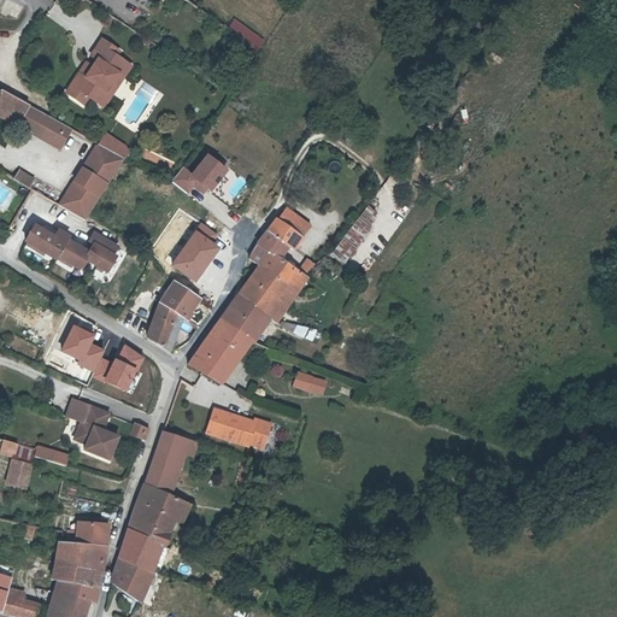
[(251,46),(257,36),(235,21),(228,29),(251,46)]
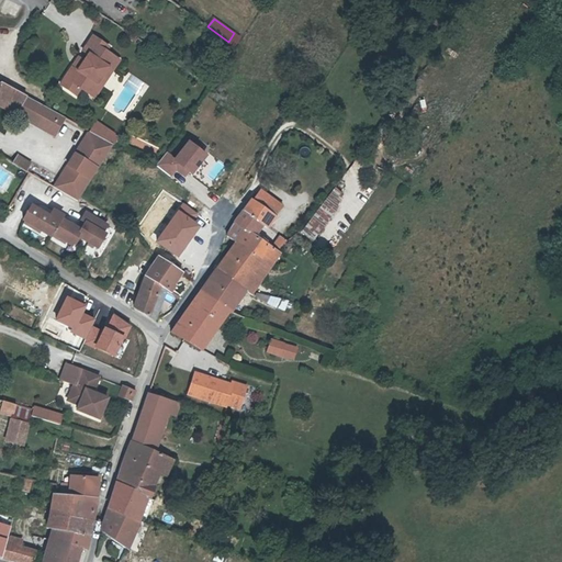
[(240,37),(234,33),(228,42),(235,46),(240,37)]
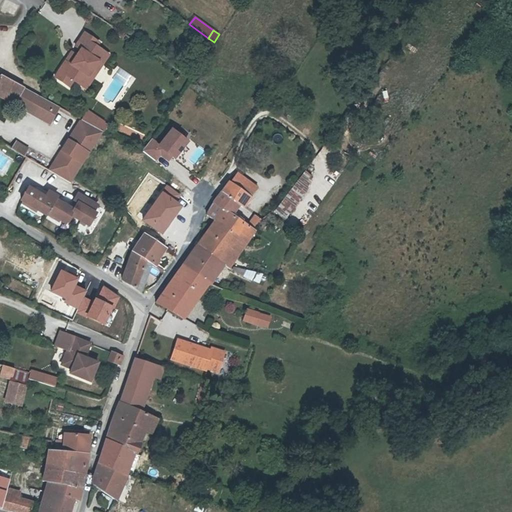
[(100,43),(86,34),(77,47),(83,52),(80,58),(78,56),(72,65),(67,61),(56,77),(71,87),(75,81),(83,86),(90,77),(94,80),(104,65),(98,61),(104,52),(97,47),(100,43)]
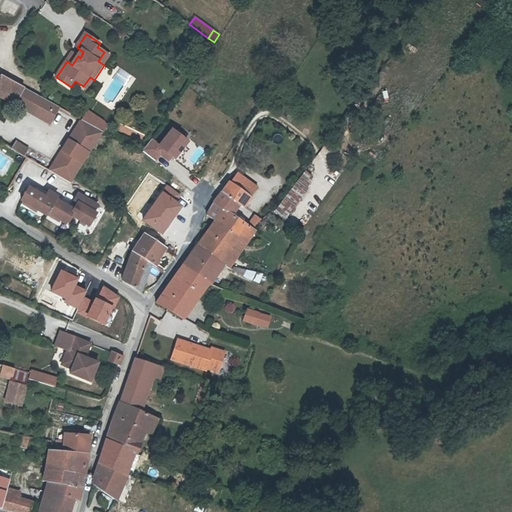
[(110,56),(104,52),(98,61),(104,65),(110,56)]
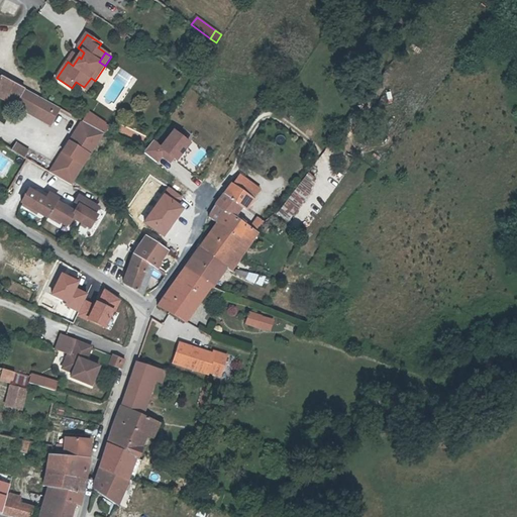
[(74,54),(68,62),(73,66),(79,57),(74,54)]
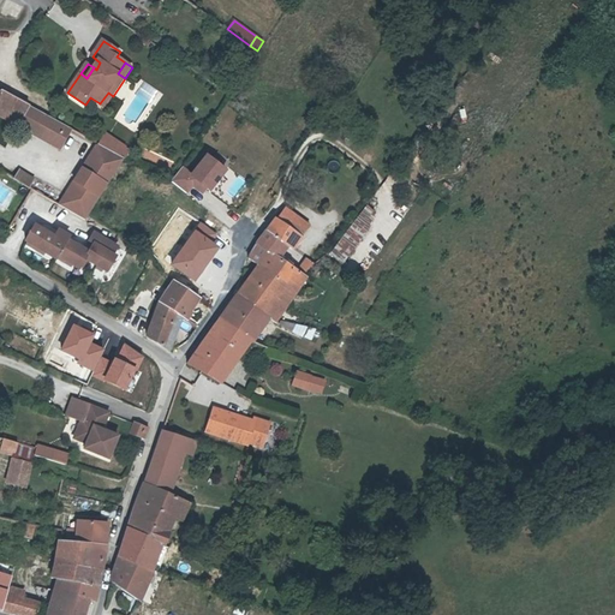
[(0,113),(13,123),(19,114),(41,129),(46,120),(0,93),(0,113)]
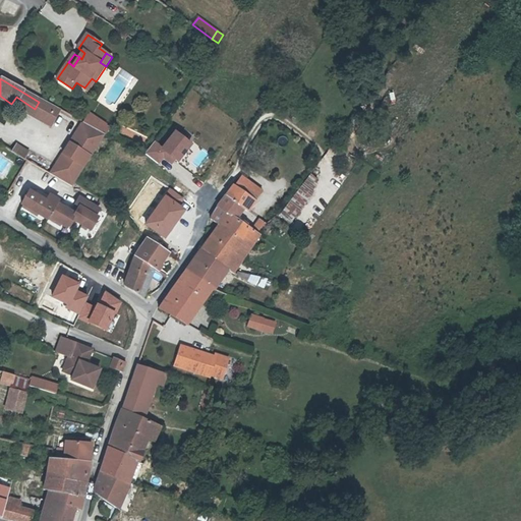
[(96,81),(92,78),(84,88),(89,91),(96,81)]
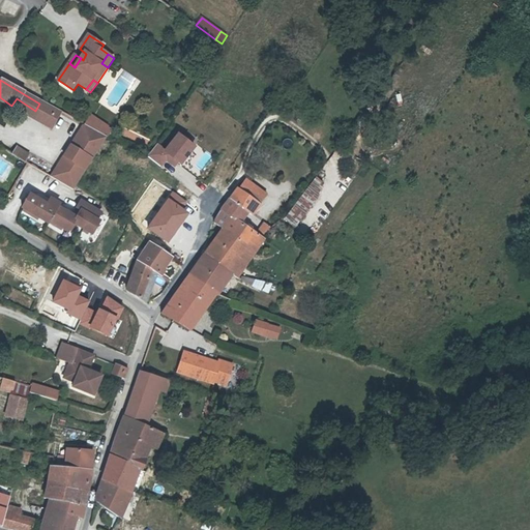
[(0,101),(13,108),(11,106),(0,97),(0,101)]
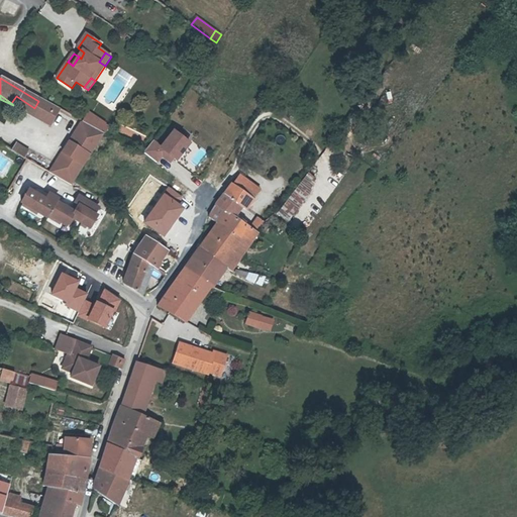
[(84,121),(105,132),(110,123),(91,113),(89,111),(84,121)]
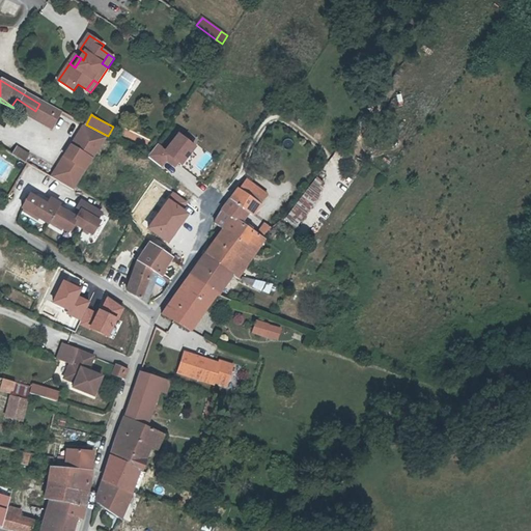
[(80,165),(65,157),(53,177),(76,191),(79,186),(108,136),(86,124),(85,123),(72,145),(86,154),(80,165)]
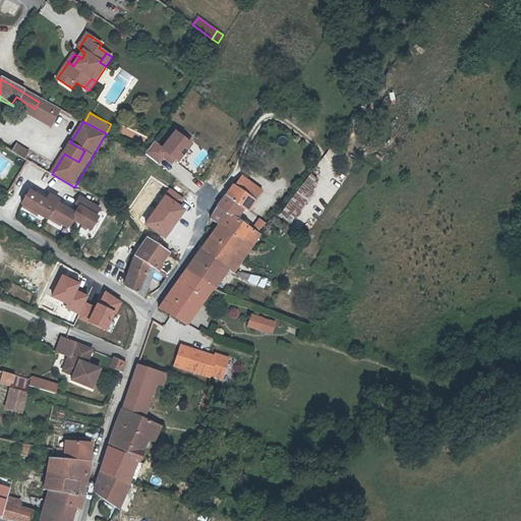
[(161,146),(154,140),(143,154),(159,165),(164,158),(174,166),(191,143),(173,129),(161,146)]
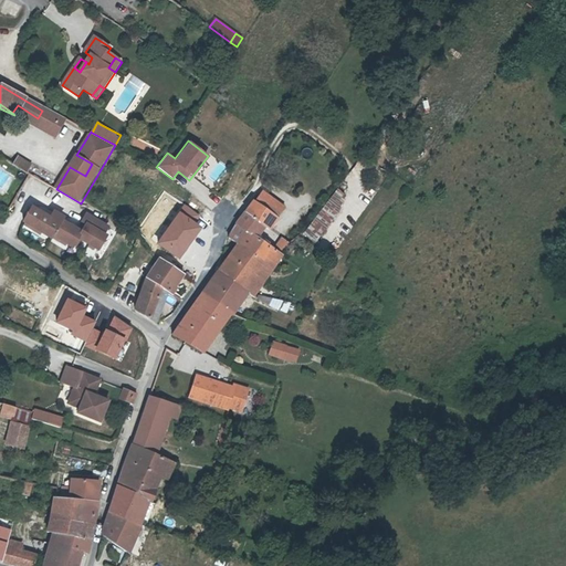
[(12,164),(25,171),(30,164),(18,155),(12,164)]
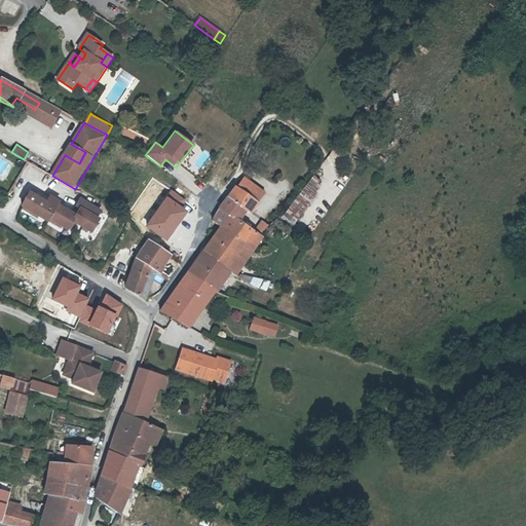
[(85,152),(71,144),(65,155),(79,163),(85,152)]
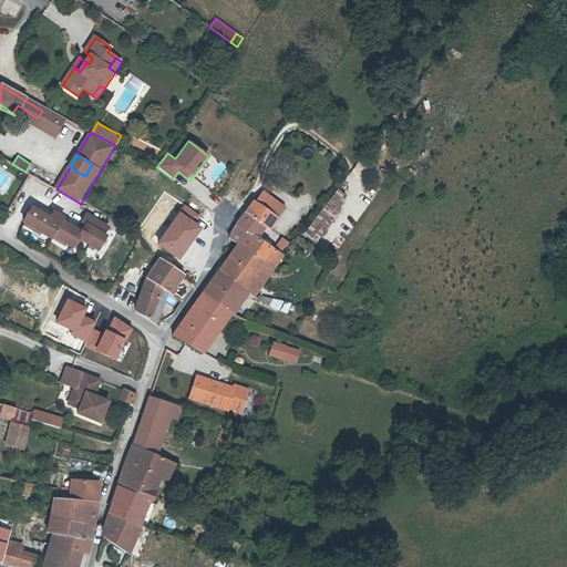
[(305,229),(317,238),(348,198),(337,188),(305,229)]
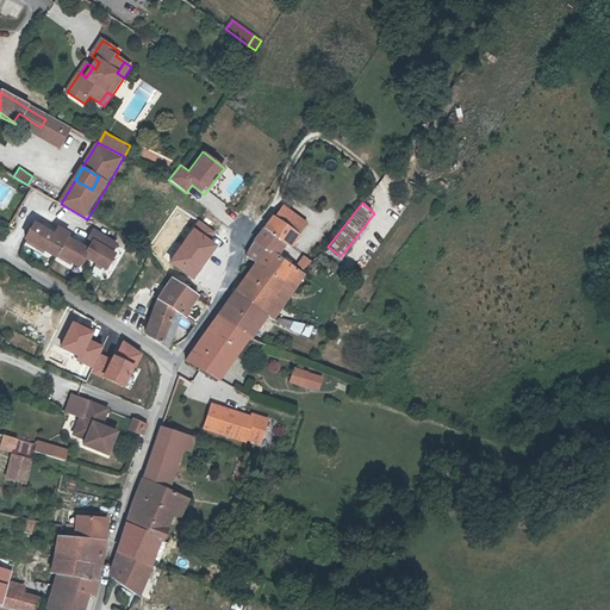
[(232,240),(235,242),(244,230),(216,210),(198,235),(199,236),(223,251),(232,240)]
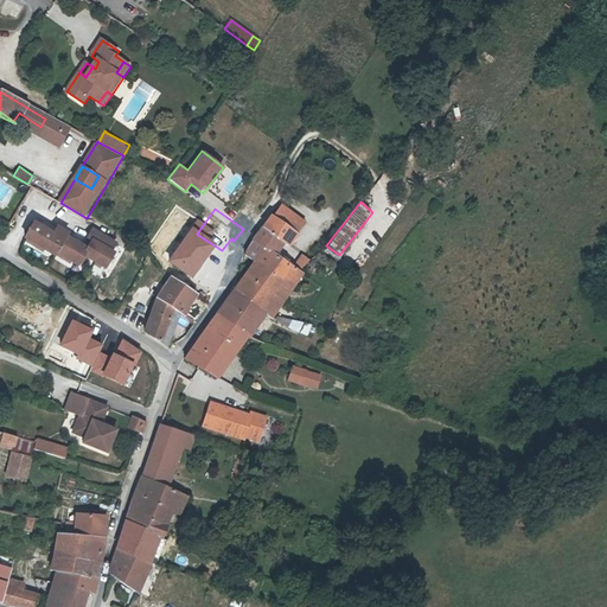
[(246,255),(255,261),(281,280),(291,266),(272,254),(280,241),(289,247),(296,235),(285,222),(291,215),(282,209),(275,217),(272,215),(246,255)]
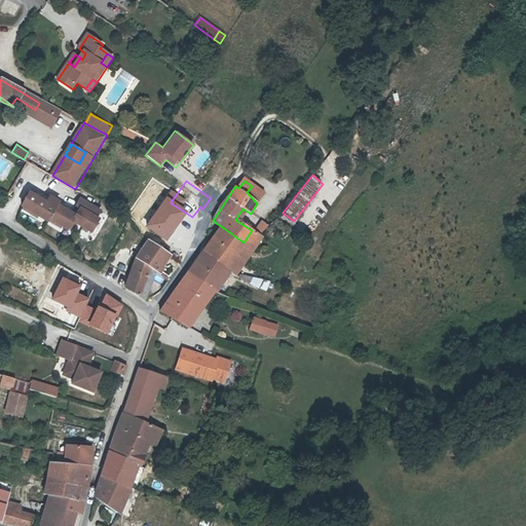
[(47,204),(29,194),(22,207),(47,222),(49,219),(68,230),(72,221),(91,232),(99,220),(96,218),(100,211),(80,199),(75,207),(79,209),(75,216),(57,205),(58,202),(50,198),(47,204)]
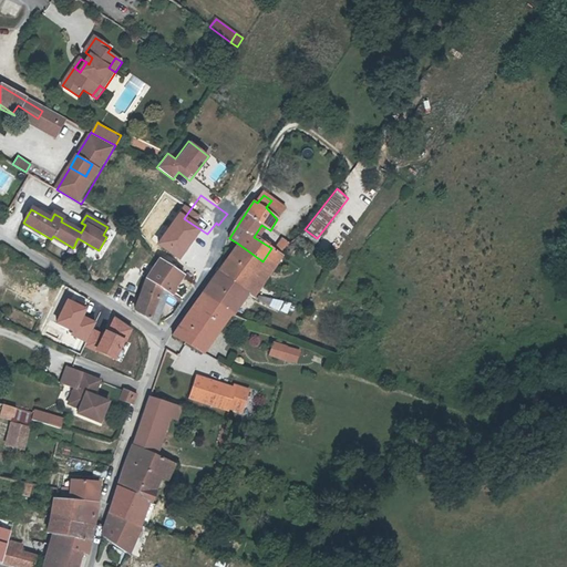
[(181,220),(174,214),(163,225),(171,233),(181,220)]
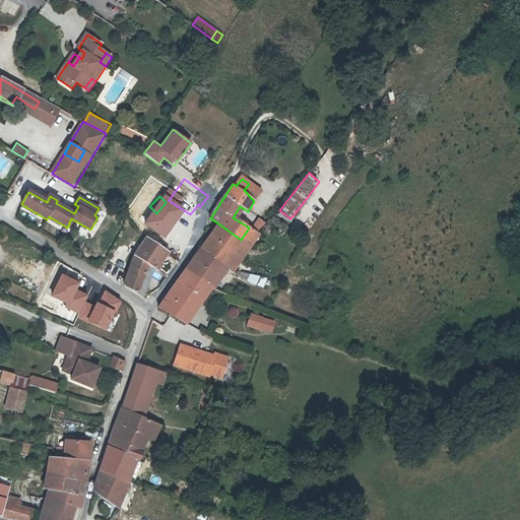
[(199,221),(194,217),(190,214),(170,201),(154,223),(155,224),(147,236),(154,240),(153,242),(168,252),(169,253),(170,251),(180,259),(186,249),(176,241),(191,220),(197,224),(199,221)]
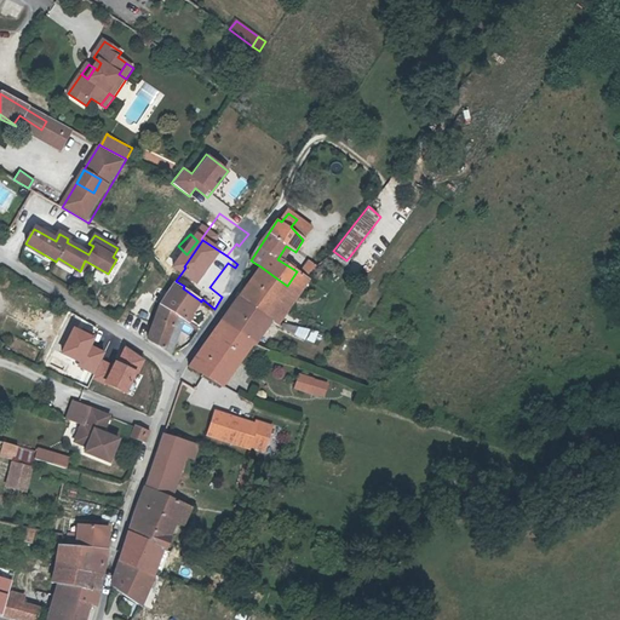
[(231,259),(239,246),(236,244),(227,256),(231,259)]
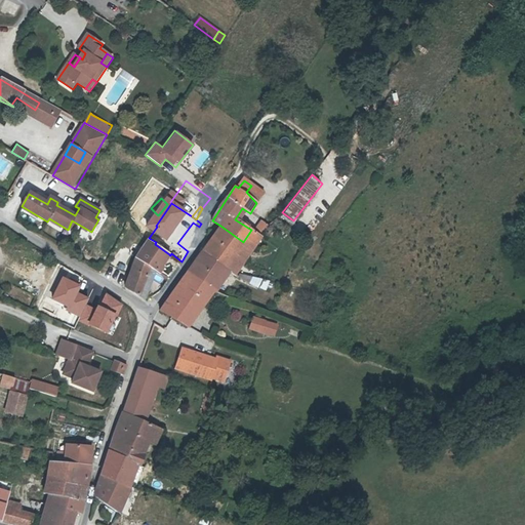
[(150,221),(142,234),(149,238),(157,227),(156,226),(150,221)]
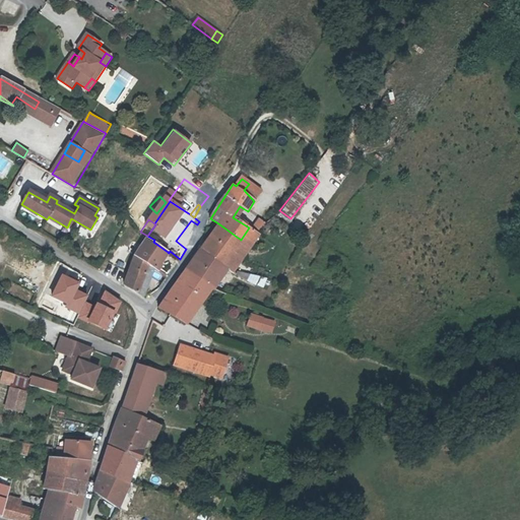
[(261,219),(253,231),(259,235),(267,223),(261,219)]
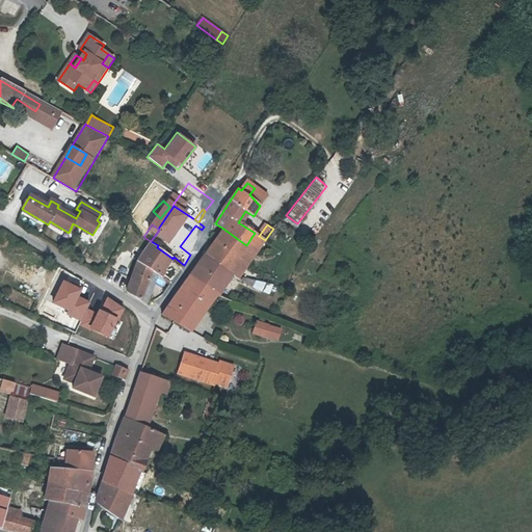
[(250,248),(257,254),(266,241),(265,240),(259,236),(255,233),(246,245),(223,229),(206,254),(227,269),(232,273),(250,248)]
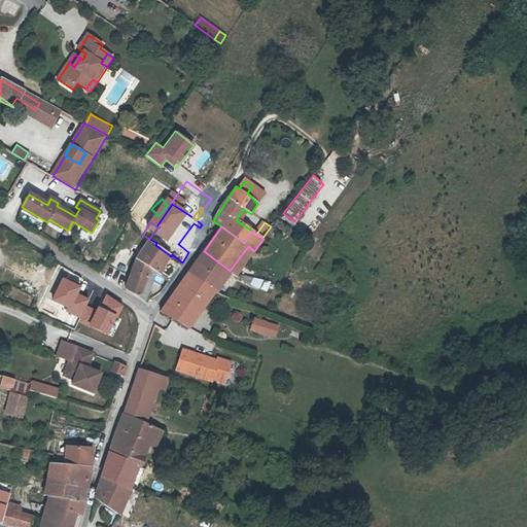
[(170,255),(155,245),(156,243),(149,239),(137,259),(151,270),(155,274),(156,274),(170,255)]
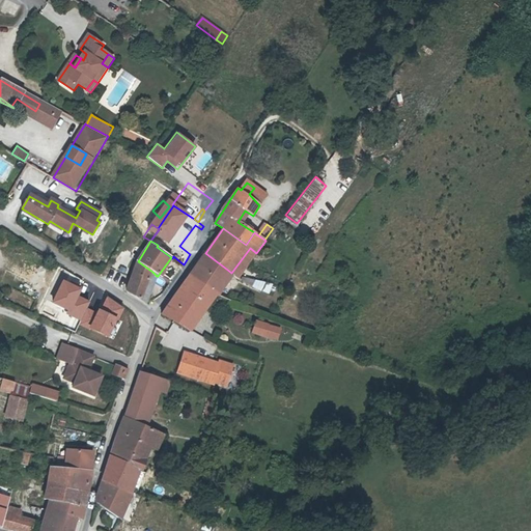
[(239,279),(256,253),(250,248),(231,273),(233,275),(239,279)]
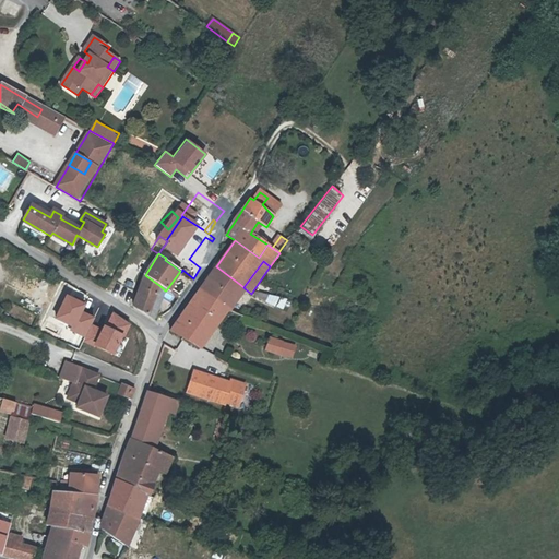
[(234,289),(238,283),(216,266),(214,269),(200,289),(228,310),(229,310),(230,310),(241,295),(234,289)]
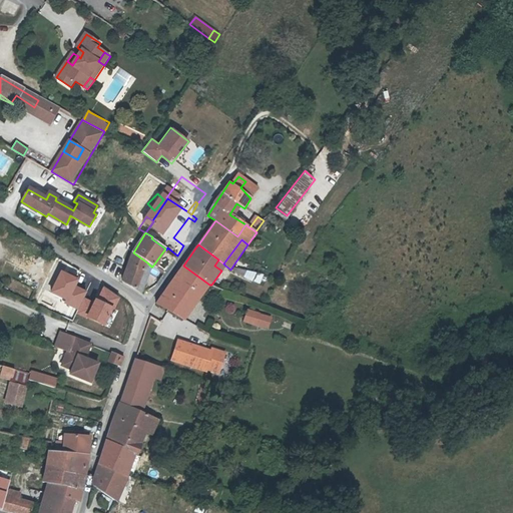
[(135,290),(147,263),(133,252),(122,281),(135,290)]
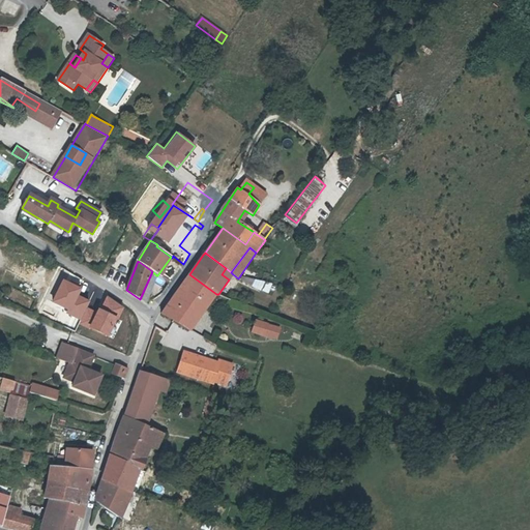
[(231,272),(226,268),(222,274),(229,280),(233,274),(231,272)]
